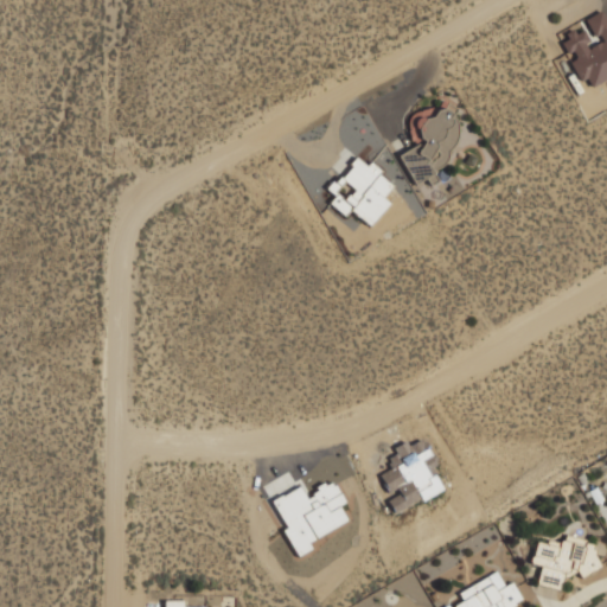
[(606,77),(606,19),(601,10),(581,20),(585,26),(560,39),(569,57),(568,58),(580,81),(587,77),(592,87),(606,77)]
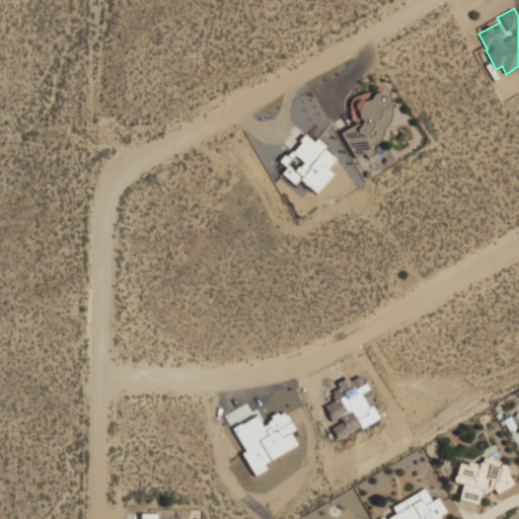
[(348,150),(391,143),(383,88),(347,94),(352,127),(345,128),(348,150)]
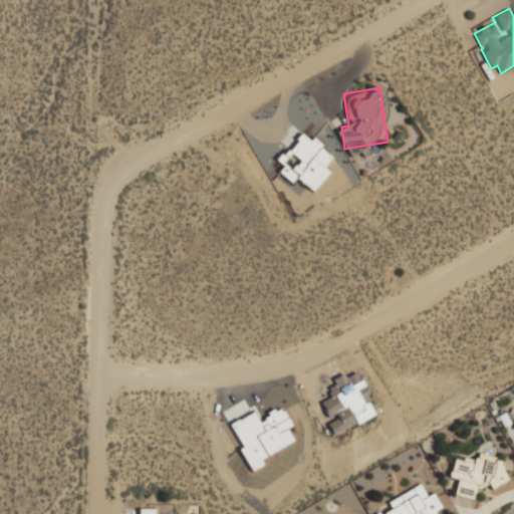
[(312,192),(329,172),(322,166),(330,157),(319,148),(320,147),(302,132),(277,161),(283,166),(278,172),(291,183),(296,177),(312,192)]
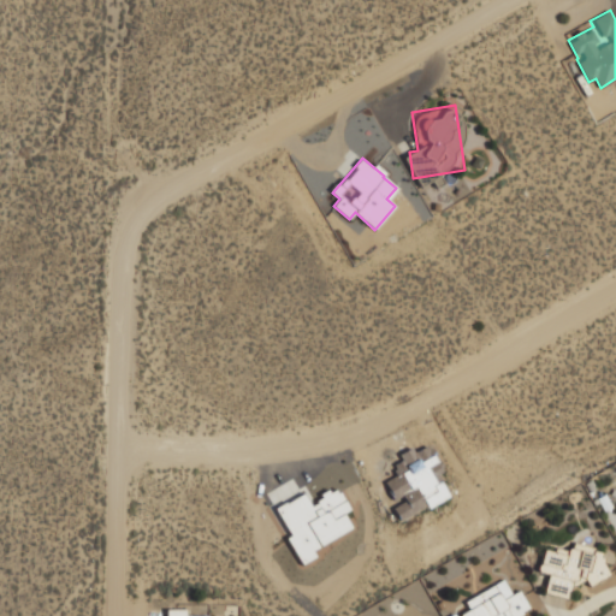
[(543,591),(568,598),(573,578),(600,585),(609,551),(572,542),(569,552),(544,546),(538,570),(548,573),(543,591)]
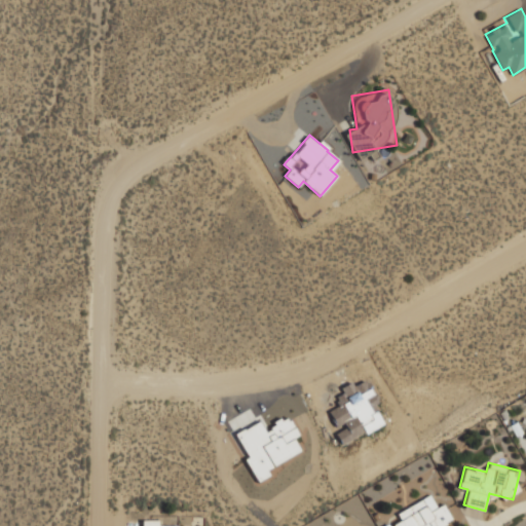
[(390,525),(443,525),(453,521),(443,500),(436,504),(430,494),(386,517),(390,525)]
